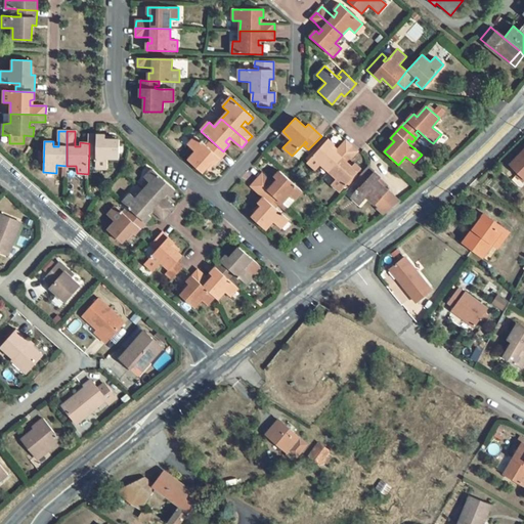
[(105,135),(88,134),(88,143),(89,143),(89,153),(94,153),(94,149),(96,149),(96,153),(96,168),(107,168),(107,158),(120,159),(120,139),(105,139),(105,135)]
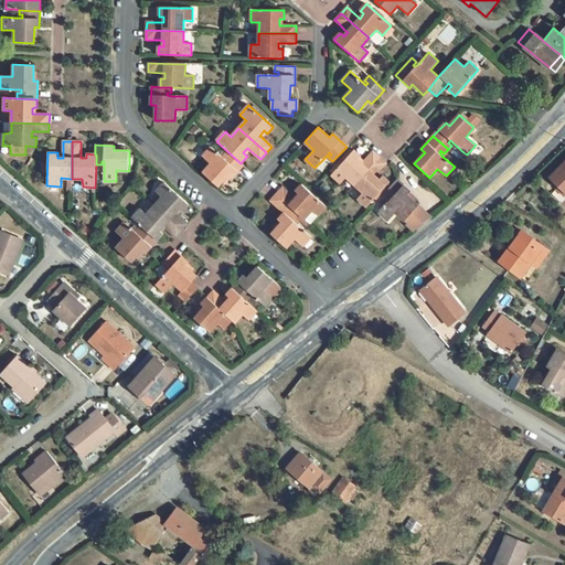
[(241,163),(227,151),(224,155),(227,158),(226,160),(223,157),(211,147),(203,157),(211,164),(203,173),(217,187),(228,174),(232,179),(244,164),(241,163)]
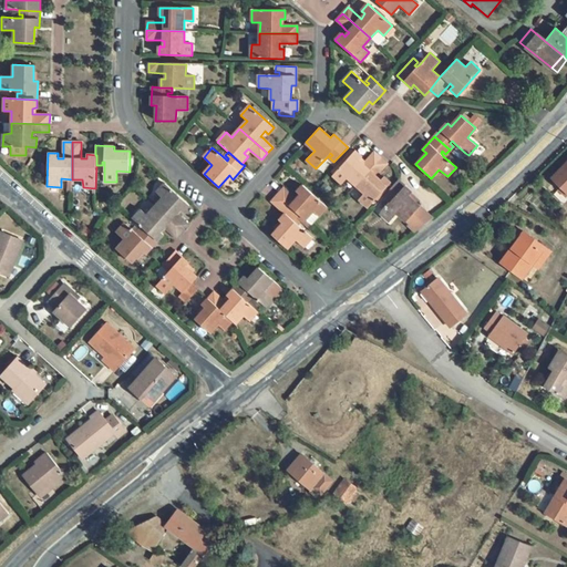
[(362,157),(354,151),(332,175),(342,184),(348,178),(356,185),(381,157),(374,152),(364,162),(362,164),(359,161),(361,158),(362,157)]
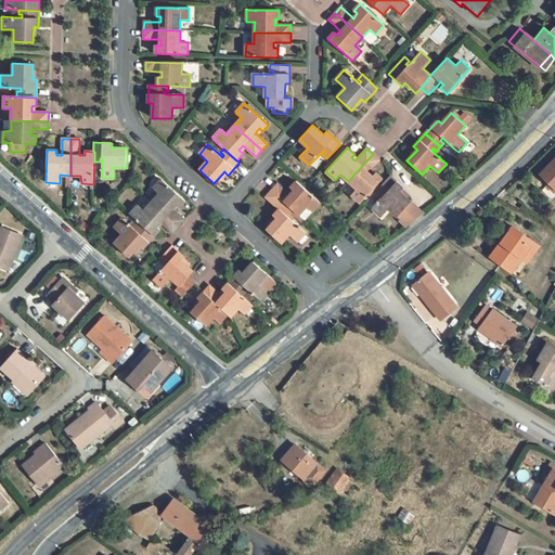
[(381,159),(373,154),(348,181),(357,189),(351,194),(361,203),(383,179),(375,172),(374,173),(372,176),(369,172),(371,170),(381,159)]
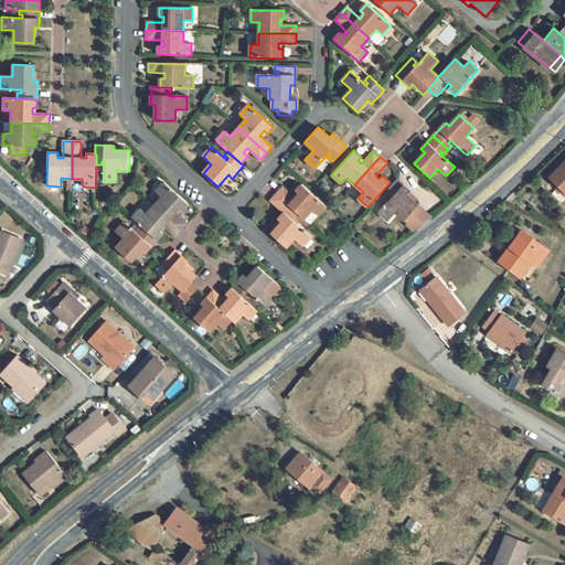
[(324,158),(318,164),(323,170),(330,162),(324,158)]
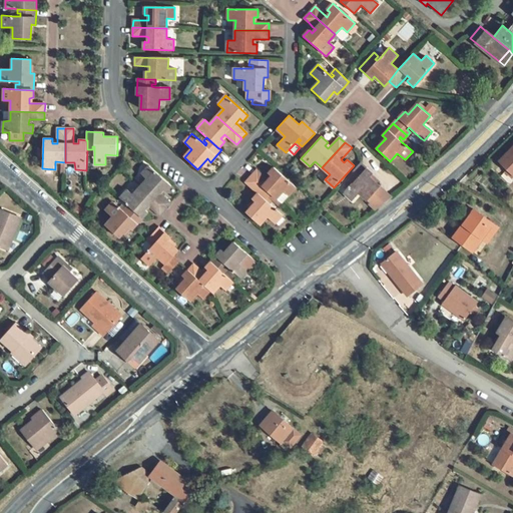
[(512,146),(500,160),(512,173),(512,146)]
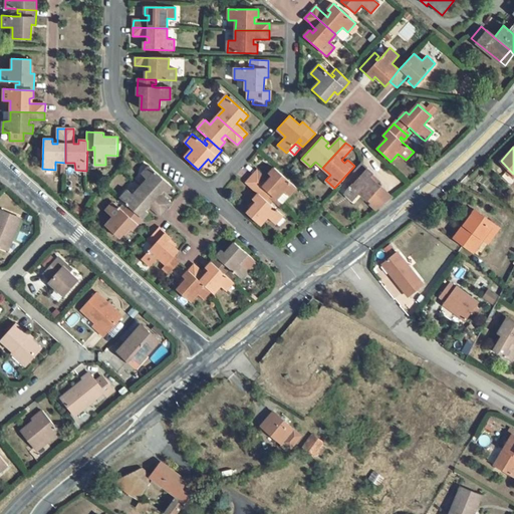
[(360,163),(348,177),(353,183),(344,193),(353,201),(360,193),(368,201),(380,187),(370,178),(373,175),(366,169),(367,168),(360,163)]
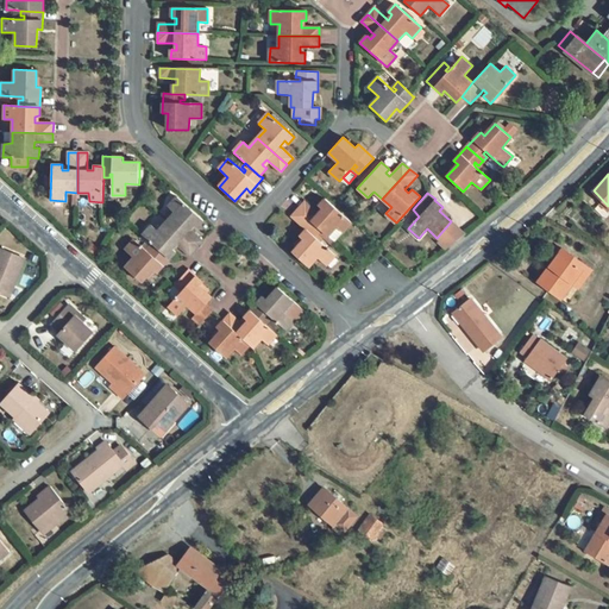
[(203,220),(177,196),(168,207),(175,213),(167,221),(196,249),(203,242),(192,232),(189,230),(193,225),(195,227),(196,227),(203,220)]
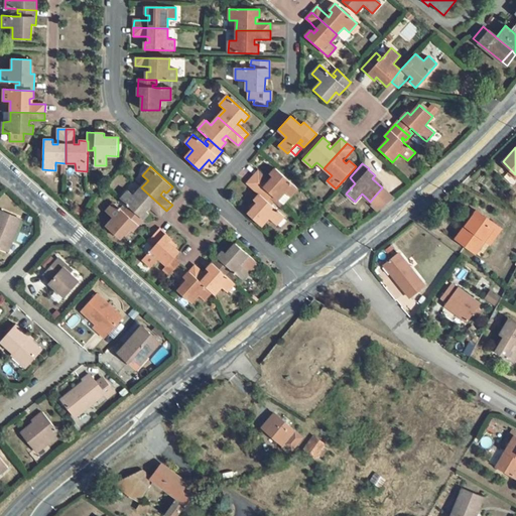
[(298,188),(275,168),(270,174),(270,175),(273,177),(269,181),(267,179),(258,171),(252,176),(273,197),(277,200),(283,205),(290,197),(298,188)]
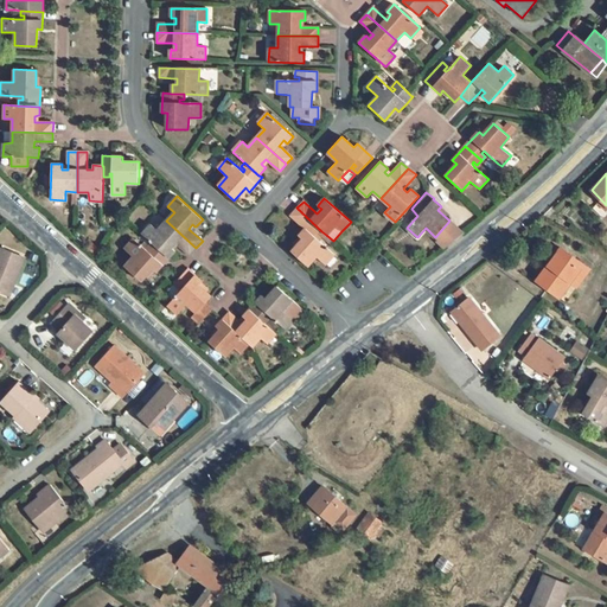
[(321,231),(296,208),(289,215),(306,229),(299,236),(302,240),(291,251),(307,266),(317,256),(325,264),(334,254),(321,242),(315,236),(320,231),(321,231)]
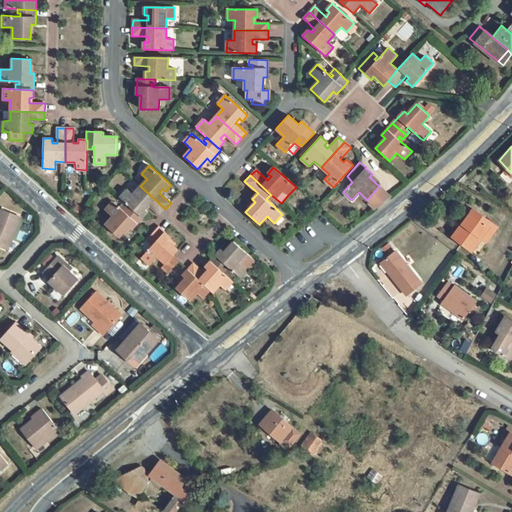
[(165,209),(140,186),(133,194),(127,189),(119,198),(129,206),(142,218),(148,211),(147,210),(145,208),(148,205),(150,207),(160,215),(165,209)]
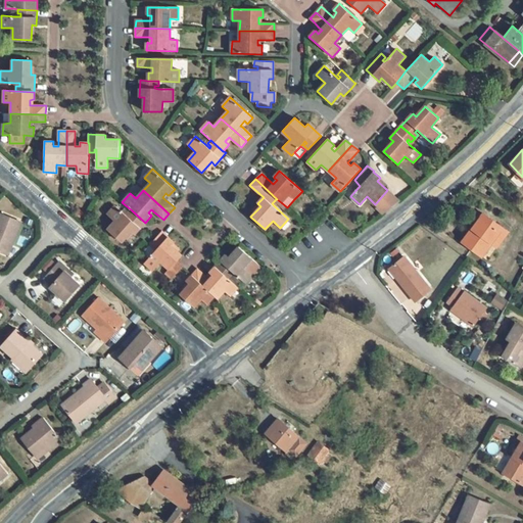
[(387,190),(375,204),(377,205),(389,192),(387,190)]
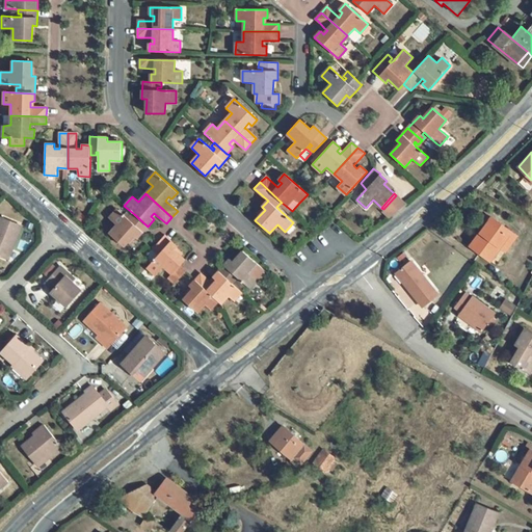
[(406,204),(396,195),(383,209),(391,216),(406,204)]
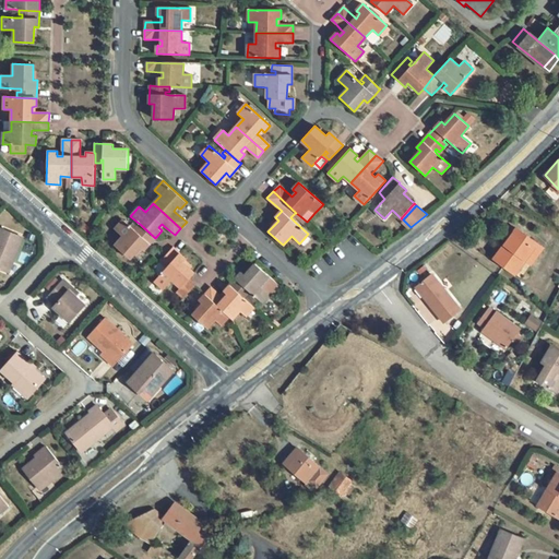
[(295,213),(290,217),(296,223),(301,218),(295,213)]
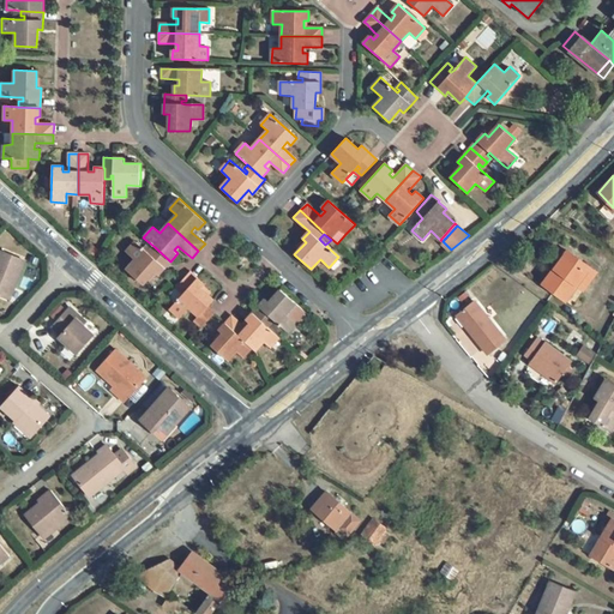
[(170,262),(155,247),(151,251),(154,254),(152,257),(149,253),(136,241),(126,252),(134,260),(126,270),(143,284),(154,272),(157,275),(170,262)]
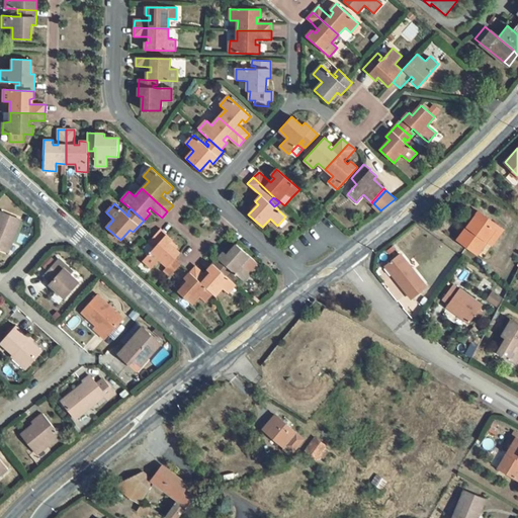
[(21,220),(0,210),(0,249),(7,252),(21,220)]
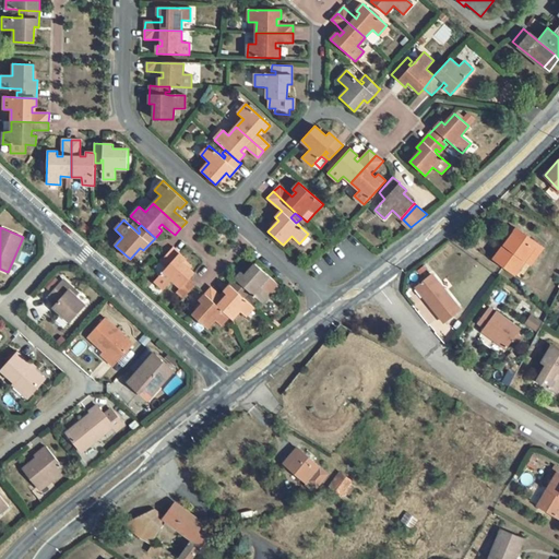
[(518,228),(514,232),(522,237),(524,234),(518,228)]
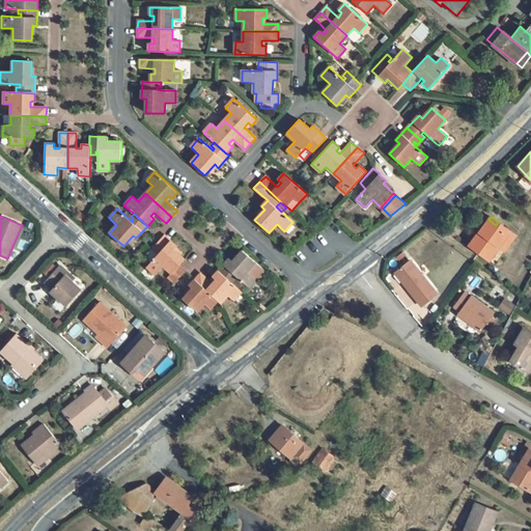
[(488,220),(469,246),(490,261),(499,247),(504,251),(516,235),(498,222),(496,225),(488,220)]
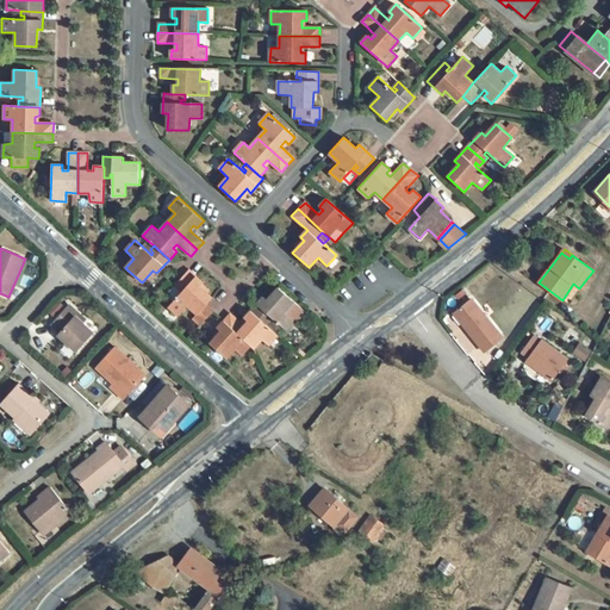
[(195,277),(188,271),(185,274),(174,287),(180,293),(168,306),(179,316),(188,306),(197,313),(198,313),(206,305),(213,298),(200,287),(204,282),(195,277)]
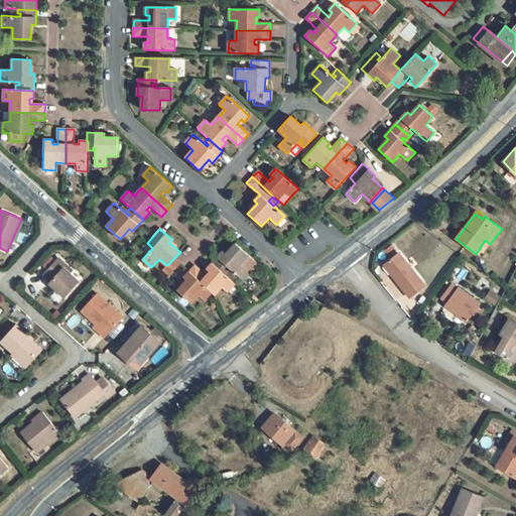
[(223,251),(213,263),(232,280),(237,275),(243,280),(251,271),(258,263),(250,255),(236,243),(232,247),(227,254),(224,251),(223,251)]
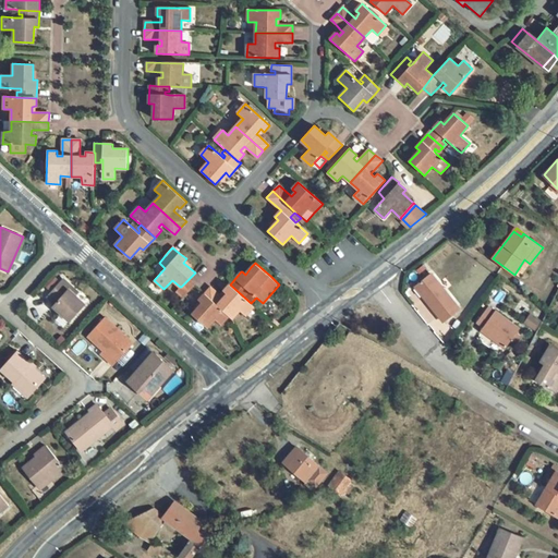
[(251,267),(247,265),(242,271),(245,275),(251,267)]
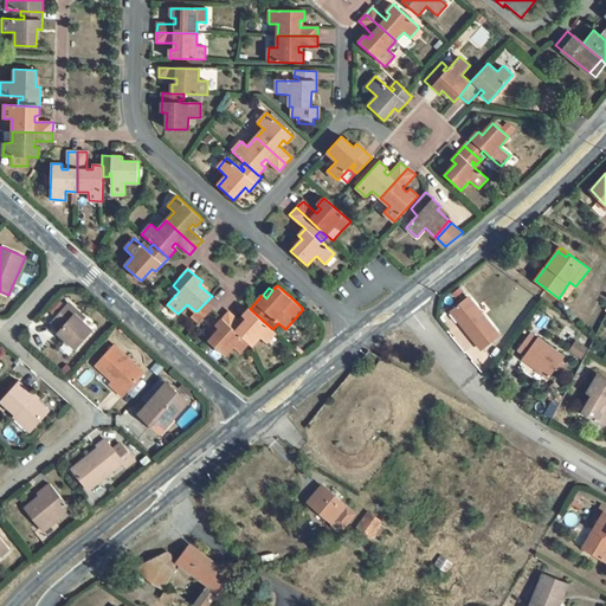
[(469,297),(450,311),(482,350),(500,336),(469,297)]
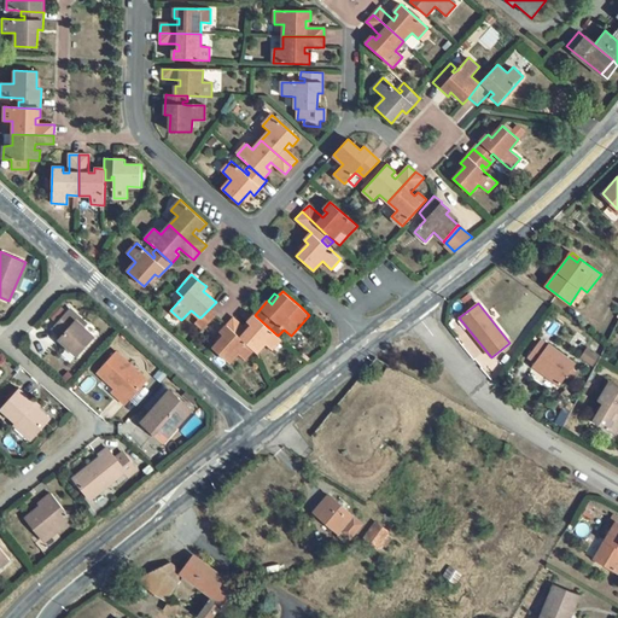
[(87,325),(69,309),(52,328),(60,336),(58,339),(77,356),(94,338),(83,328),(87,325)]
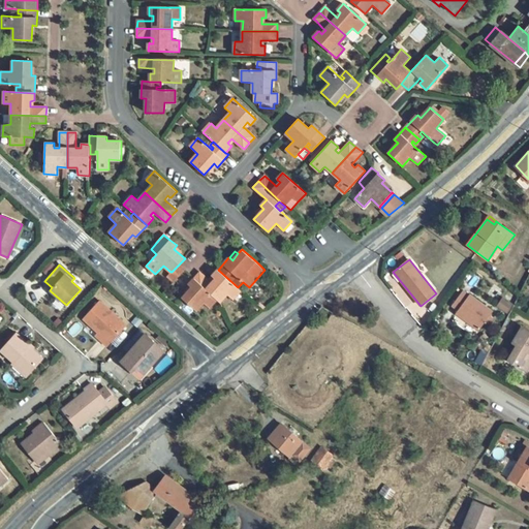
[(185,270),(179,265),(172,272),(170,272),(166,276),(174,282),(185,270)]
